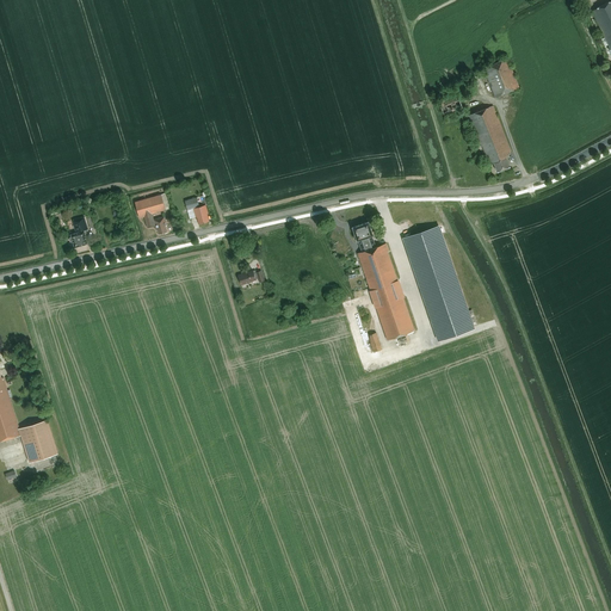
[(610,0),(592,10),(610,48),(610,50),(610,0)]
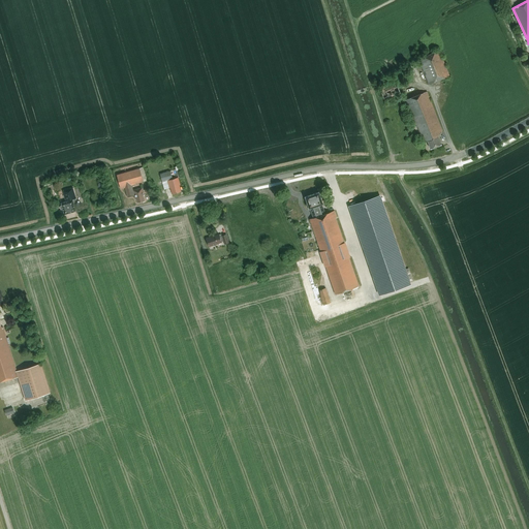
[(429,84),(448,76),(439,51),(418,59),(429,84)]
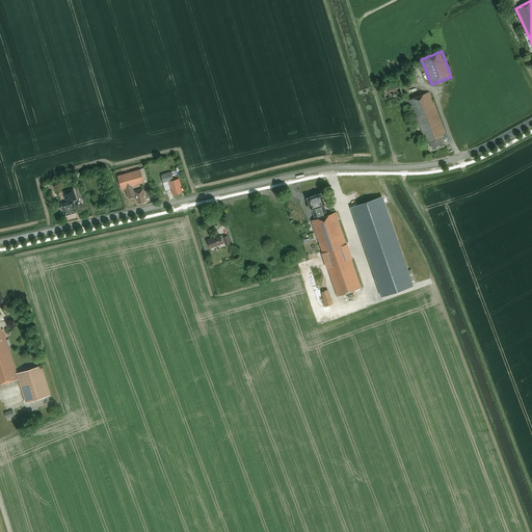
[(388,101),(402,95),(398,84),(382,90),(388,101)]
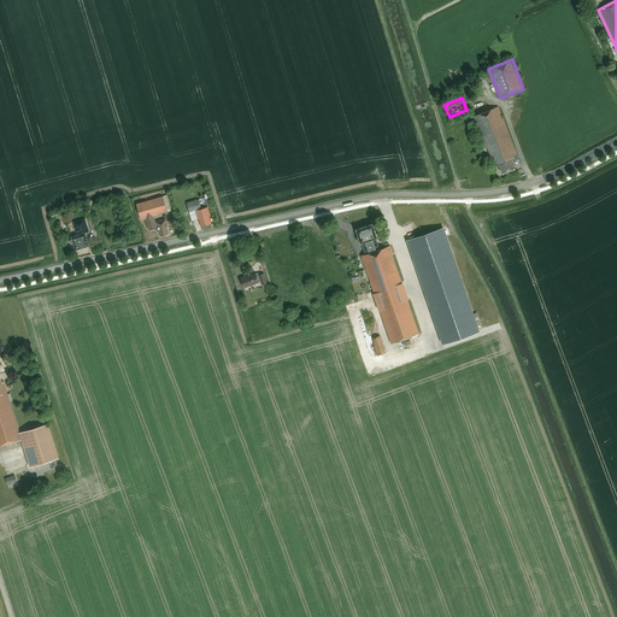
[(511,159),(515,153),(497,107),(472,117),(485,147),(486,147),(489,158),(492,157),(494,166),(498,164),(501,174),(515,169),(511,159)]
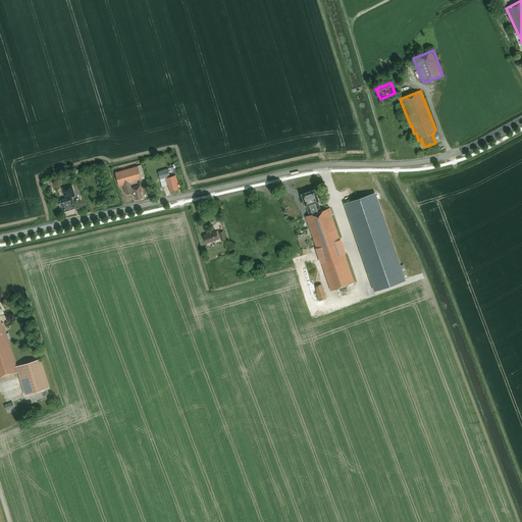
[(141,165),(131,168),(115,172),(119,186),(123,185),(125,195),(133,193),(134,196),(135,196),(136,200),(143,198),(142,193),(143,193),(141,186),(132,188),(129,183),(145,178),(141,165)]
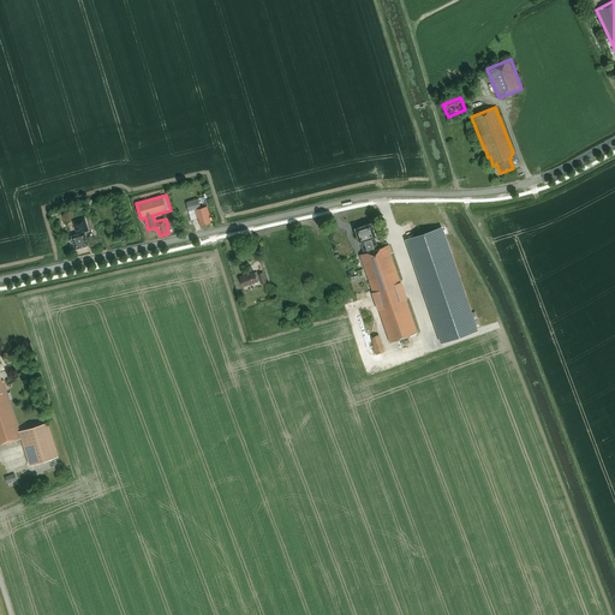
[(201,226),(209,224),(208,216),(209,216),(207,207),(201,209),(198,199),(186,203),(189,212),(195,210),(197,220),(198,219),(201,226)]
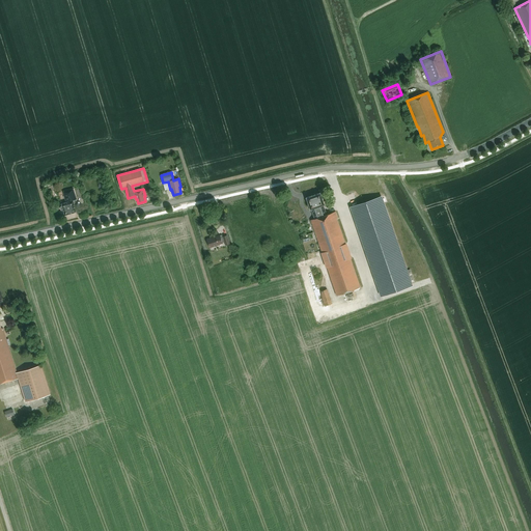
[(73,201),(76,200),(73,189),(62,192),(65,202),(61,204),(62,206),(60,207),(61,211),(63,211),(64,215),(76,212),(73,201)]
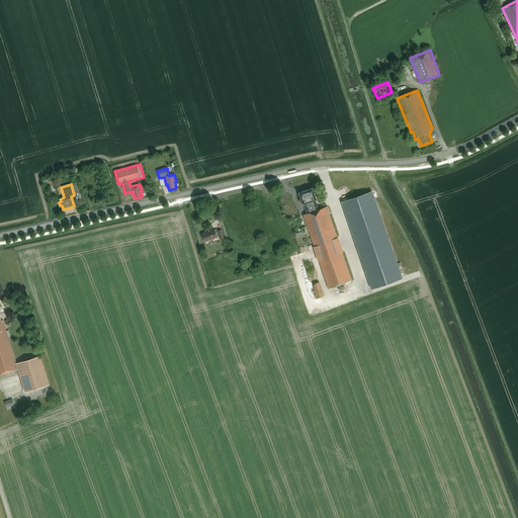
[(328,288),(352,280),(329,213),(330,212),(328,206),(319,209),(316,199),(317,199),(313,187),(298,192),(300,198),(300,200),(301,203),(304,203),(308,213),(304,214),(328,288)]
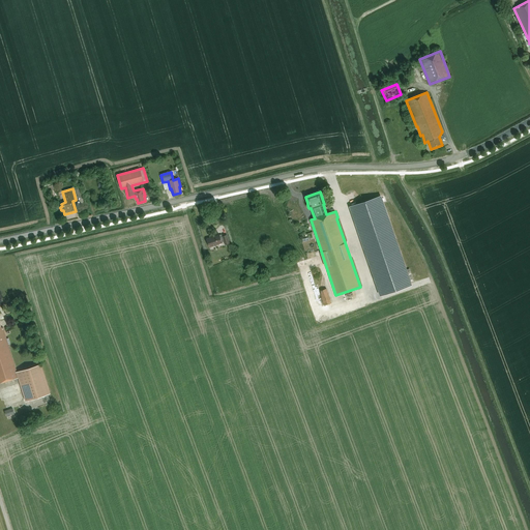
[(381,198),(353,207),(381,293),(409,284),(381,198)]
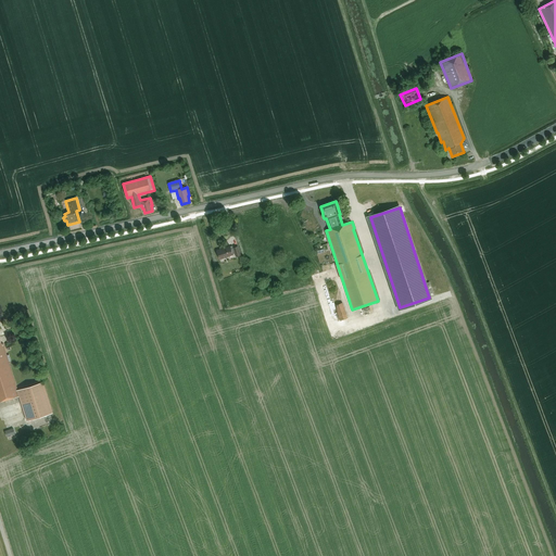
[(237,256),(241,255),(238,245),(234,248),(231,249),(230,245),(217,250),(219,260),(234,254),(234,253),(236,252),(237,256)]
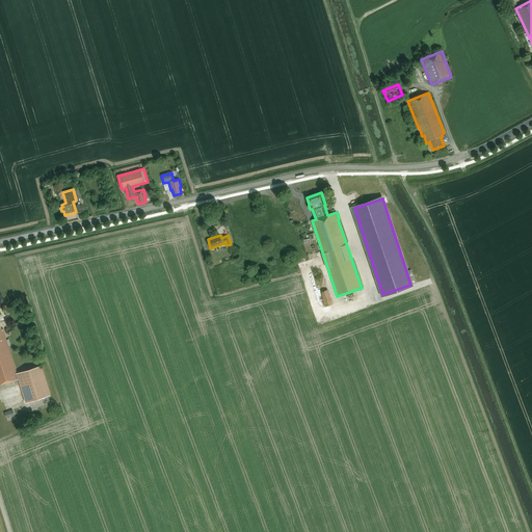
[(328,289),(320,292),(325,307),(333,303),(328,289)]
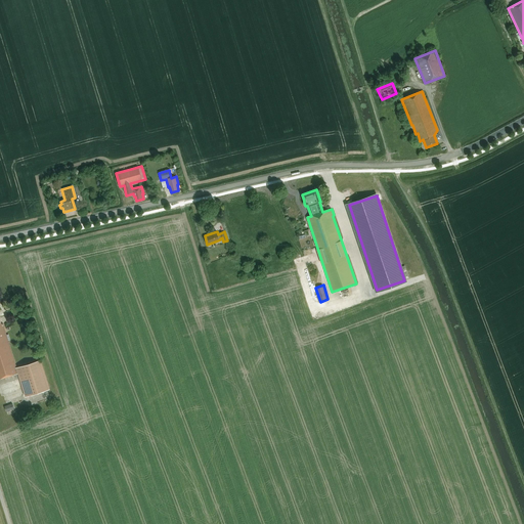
[(8,334),(7,335),(3,323),(1,323),(0,318),(0,379),(18,374),(8,341),(10,340),(8,334)]
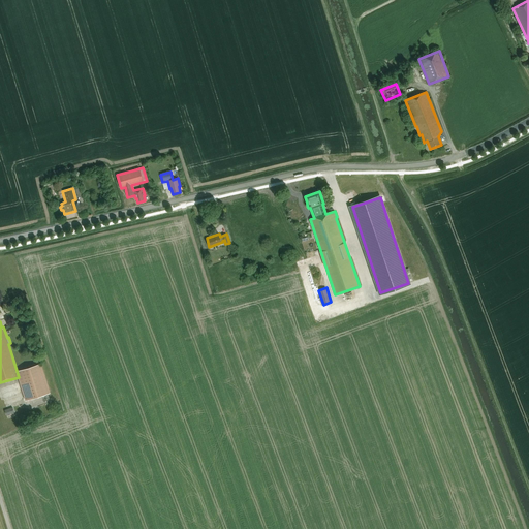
[(26,402),(51,394),(41,365),(18,372),(26,402)]
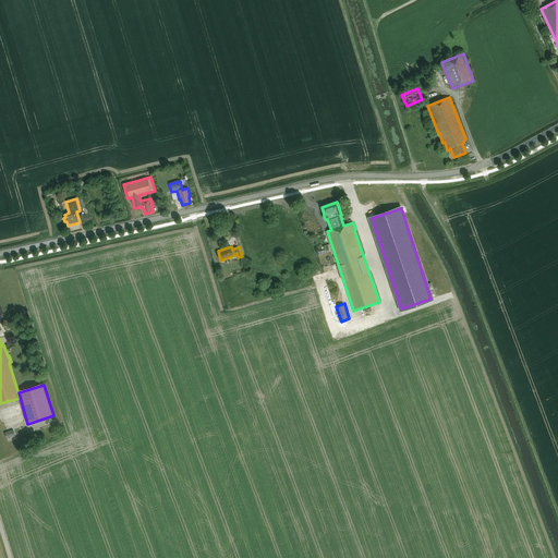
All buildings are outlined.
